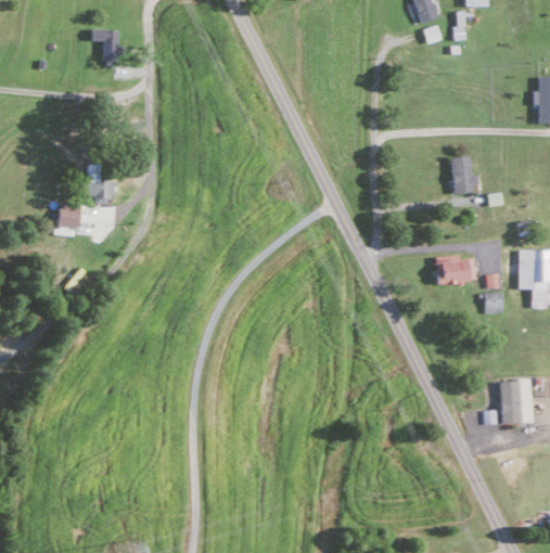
[(436,20),(432,0),(413,0),(419,23),(436,20)]
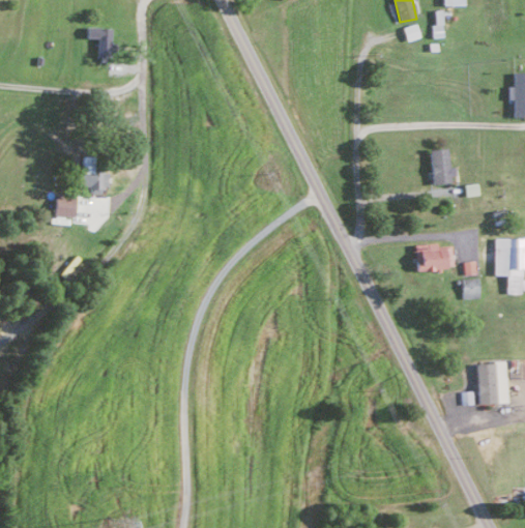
[(456,6),(466,6),(465,0),(443,0),(444,24),(457,24),(456,6)]
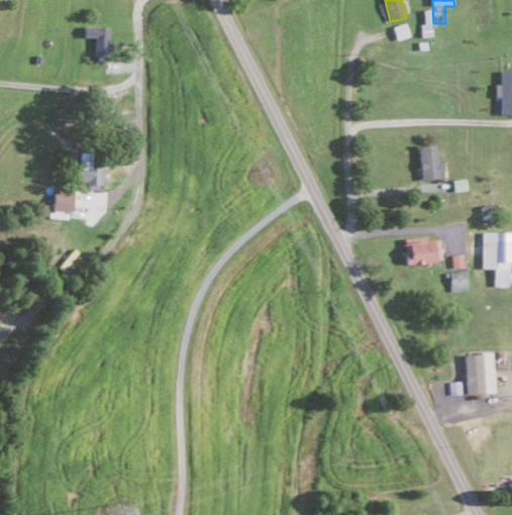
[(434,37),(432,10),(423,11),(425,38),(434,37)]
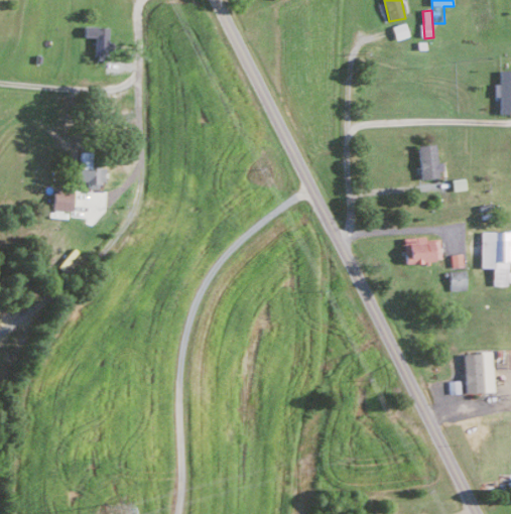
[(410,37),(406,23),(393,28),(398,41),(410,37)]
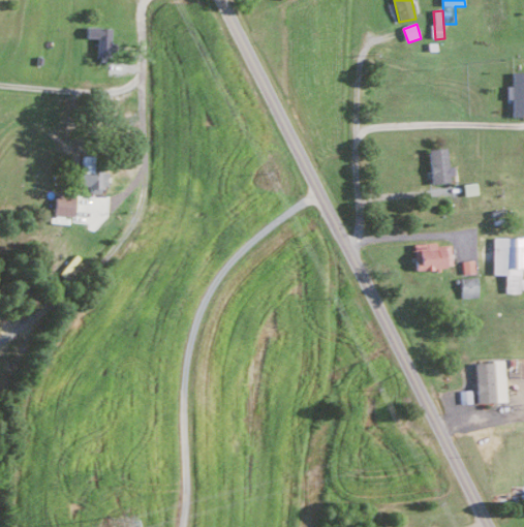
[(99,58),(113,59),(114,43),(112,43),(113,29),(88,28),(87,38),(100,39),(99,58)]
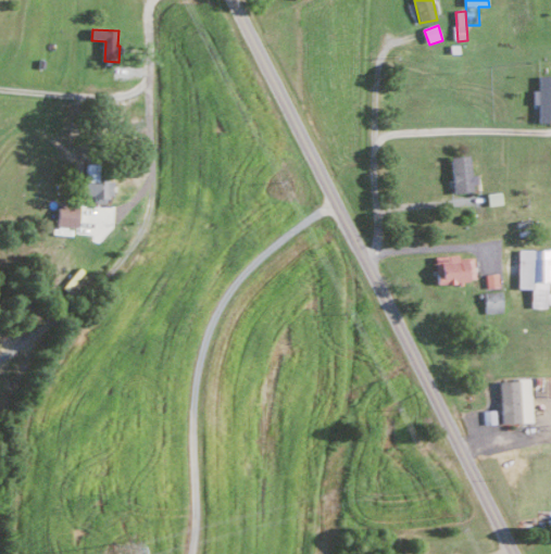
[(540,123),(550,122),(550,75),(539,76),(540,123)]
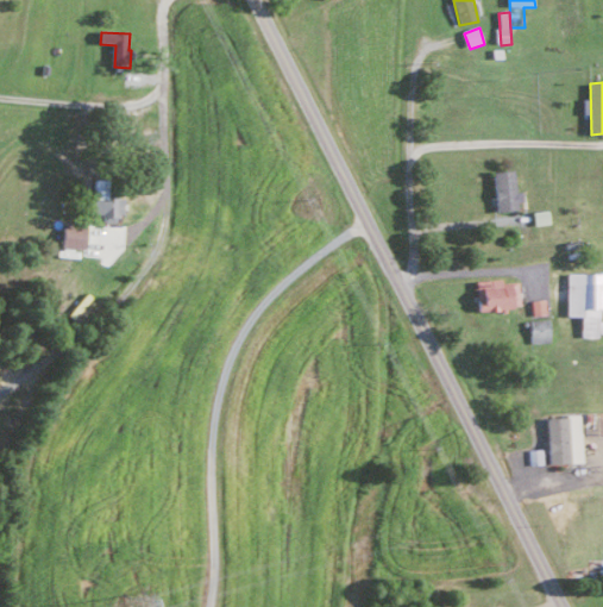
[(498,212),(523,208),(521,191),(519,192),(516,169),(494,171),(498,212)]
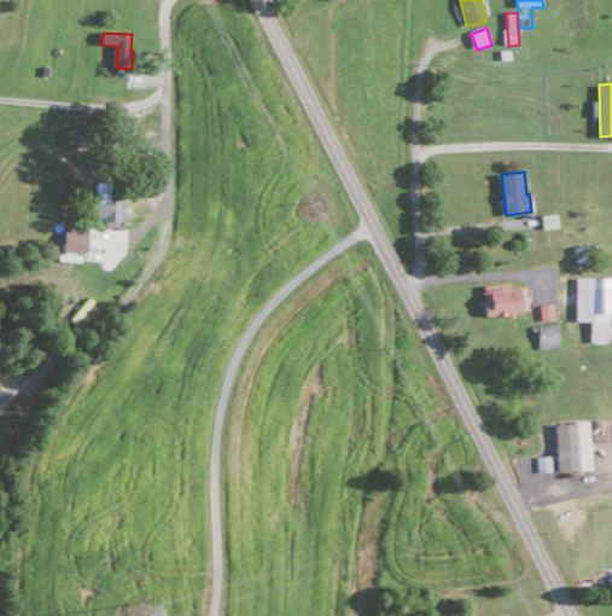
[(94,218),(105,218),(105,225),(123,226),(123,202),(117,202),(118,193),(94,192),(94,218)]
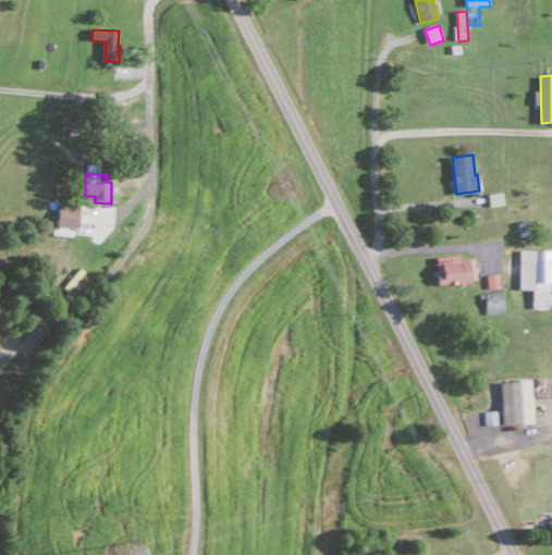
[(490,194),(491,207),(505,205),(504,193),(490,194)]
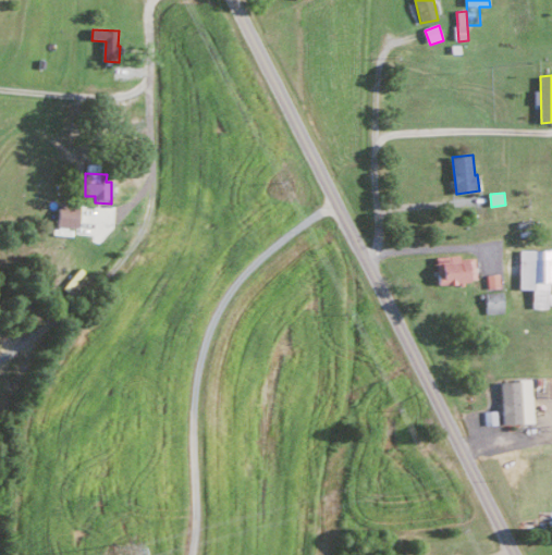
[(78,226),(78,208),(57,208),(57,226),(78,226)]
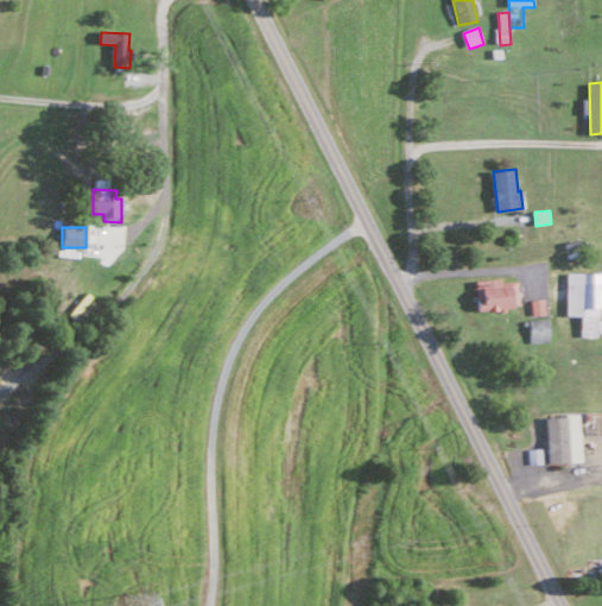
[(601,272),(568,272),(568,316),(581,316),(581,338),(600,338),(600,333),(601,333),(601,322),(599,322),(599,310),(601,310),(601,272)]
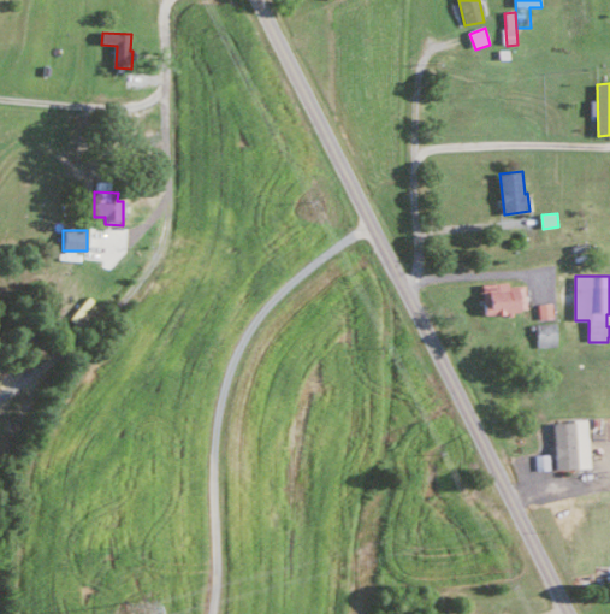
[(526,285),(509,285),(509,283),(484,283),(484,314),(527,313),(526,285)]
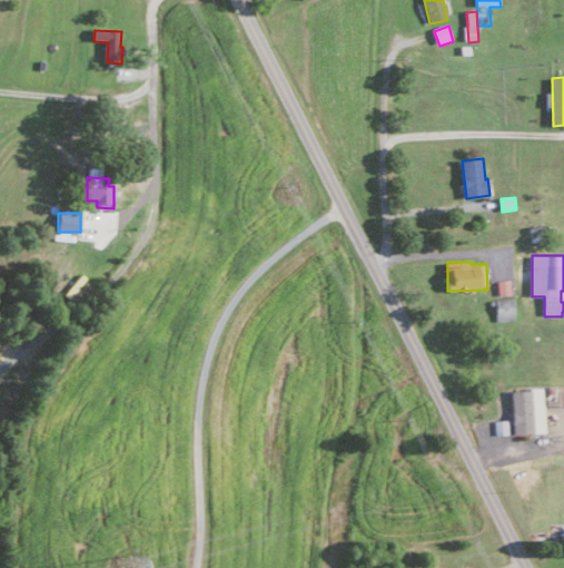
[(513,294),(512,281),(498,282),(501,296),(513,294)]
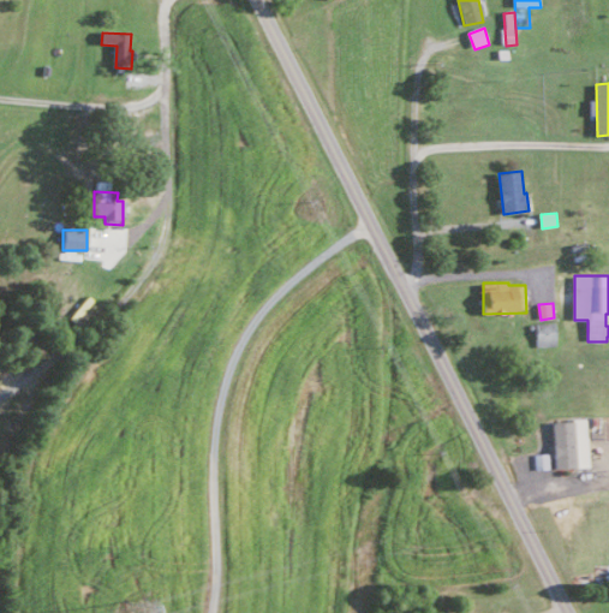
[(537,323),(538,346),(559,346),(557,323),(537,323)]
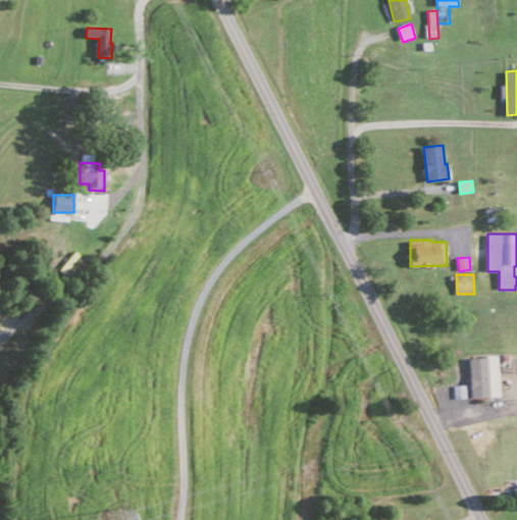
[(471,398),(500,397),(498,356),(469,357),(471,398)]
